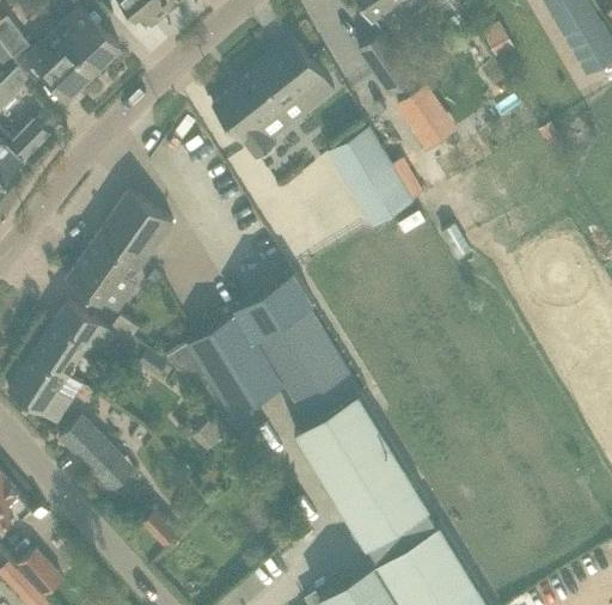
[(175,6),(170,0),(120,0),(134,18),(140,13),(150,26),(175,6)]
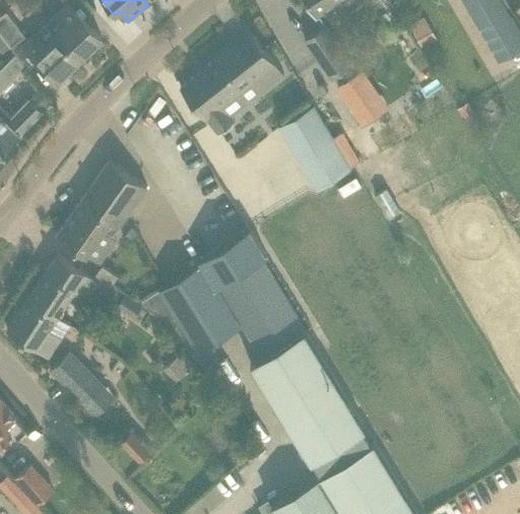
[(302,0),(308,7),(317,20),(331,11),(337,20),(366,0),(372,9),(385,0),(384,0),(302,0)]
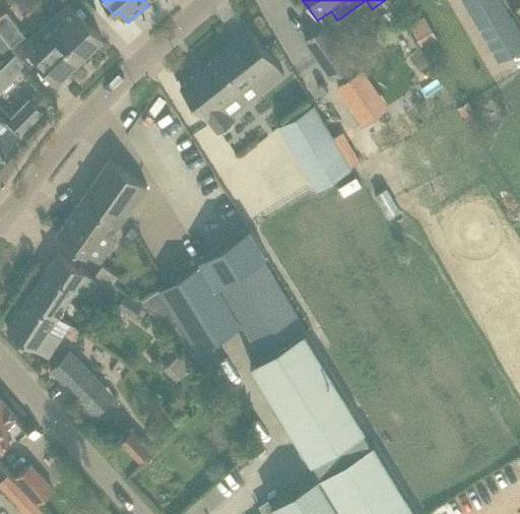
[(462,0),(460,1),(498,64),(519,50),(519,38),(498,0),(462,0)]
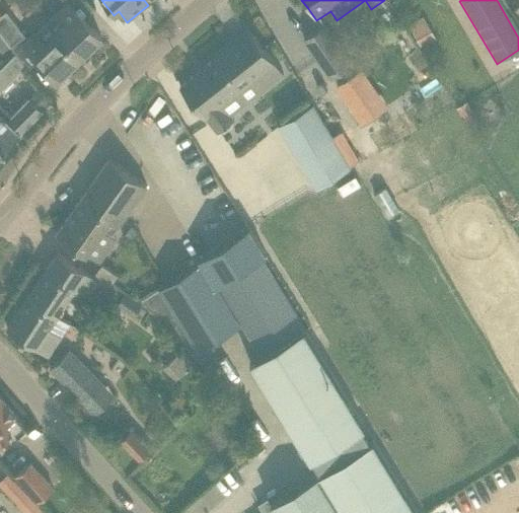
[(48,28),(79,62),(100,42),(68,7),(57,17),(58,18),(48,28)]
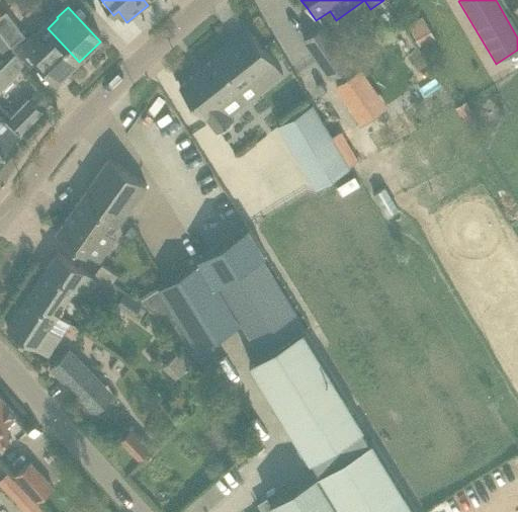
[(0,37),(9,51),(10,50),(11,52),(26,40),(7,16),(0,22),(0,37)]
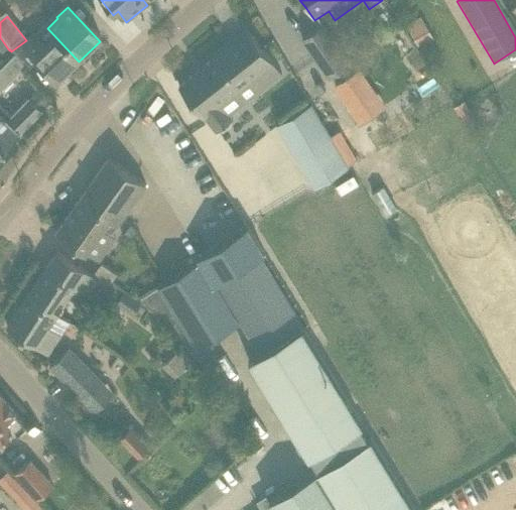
[(421,20),(406,26),(415,48),(430,42),(421,20)]
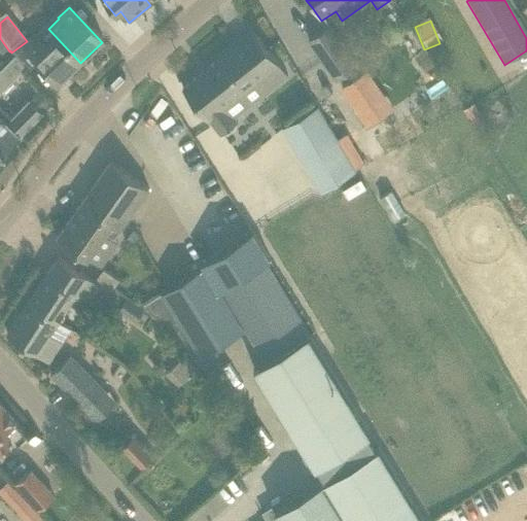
[(80,63),(48,29),(36,40),(25,50),(57,85),(80,63)]
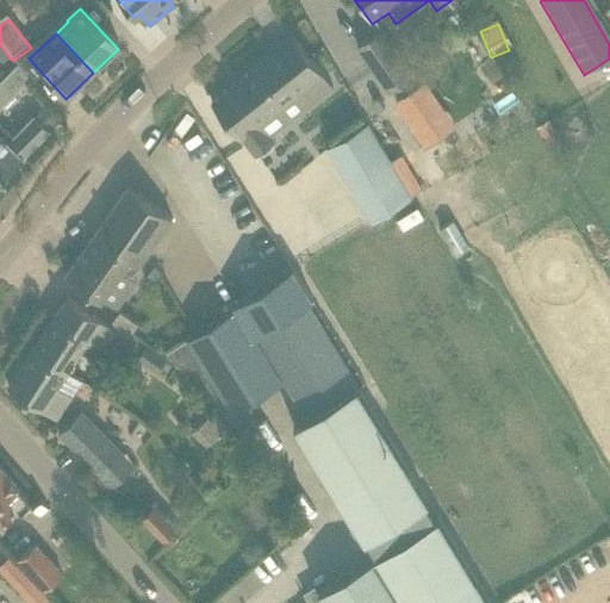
[(356,51),(387,98),(411,82),(380,36),(356,51)]
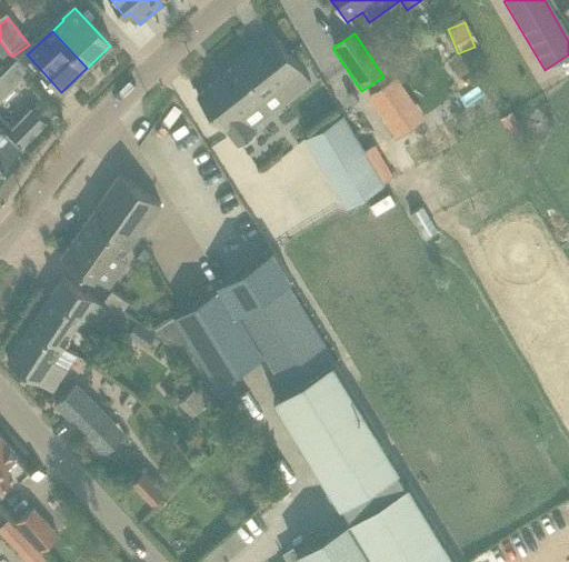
[(256,137),(242,119),(276,93),(285,106),(310,87),(272,40),(197,100),(223,134),(225,133),(238,150),(240,149),(245,149),(252,142),(253,138),(256,137)]
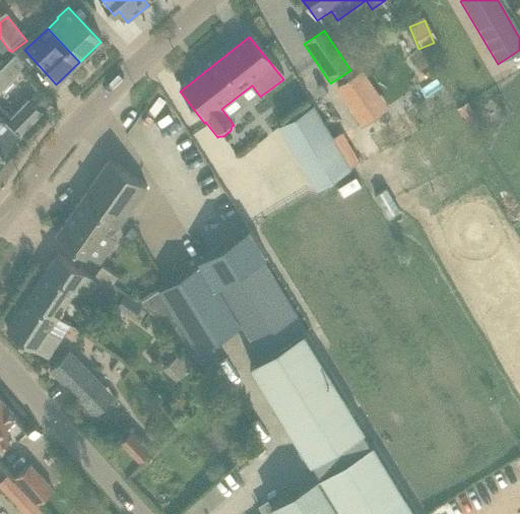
[(9,51),(0,38),(0,54),(1,56),(9,51)]
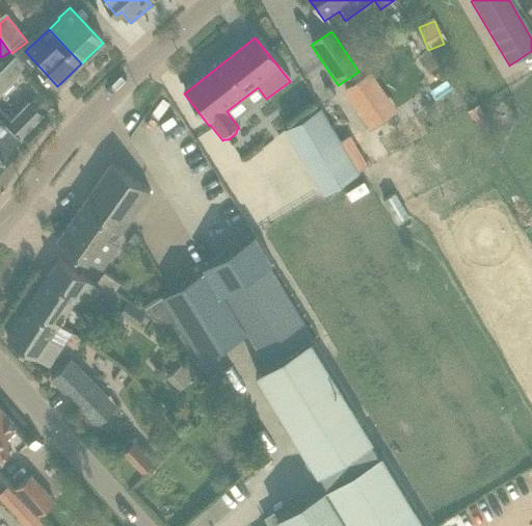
[(369,71),(341,90),(369,132),(397,113),(369,71)]
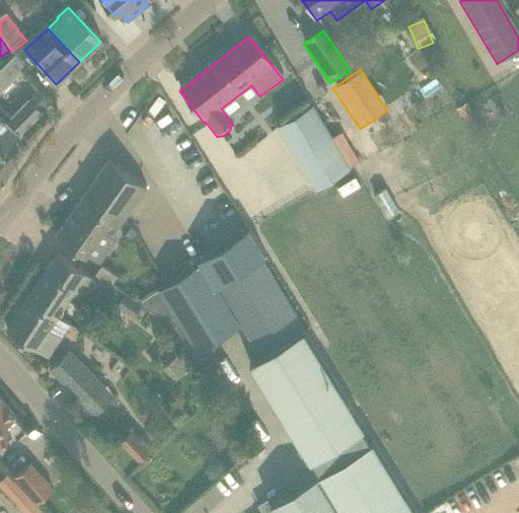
[(0,97),(10,87),(0,76),(0,157),(41,117),(28,103),(10,122),(0,111),(0,97)]
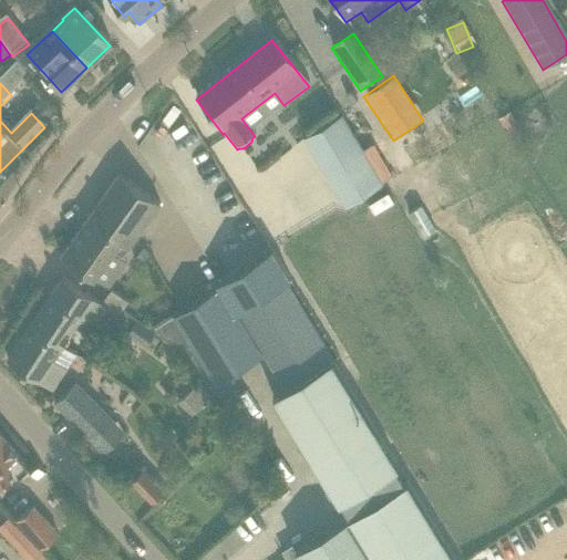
[(508,114),(497,122),(508,138),(518,132),(508,114)]
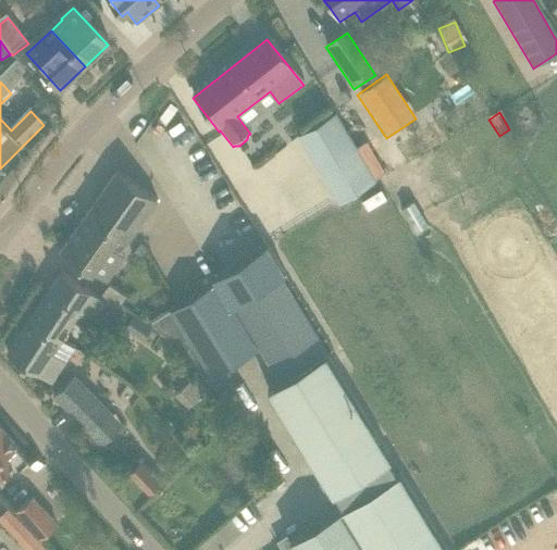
[(375,185),(335,117),(298,140),(338,208),(375,185)]
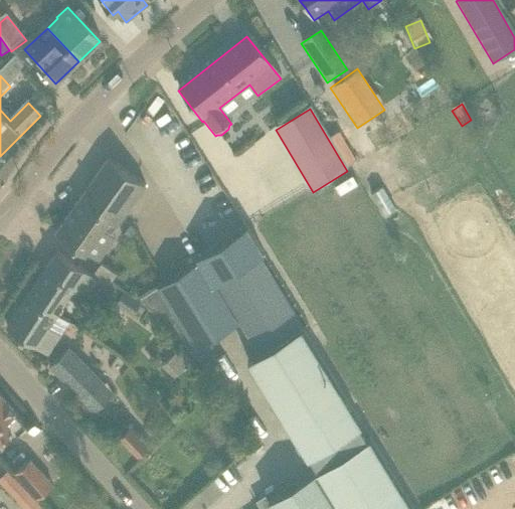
[(107,162),(54,236),(84,257),(105,227),(114,233),(128,213),(145,189),(107,162)]
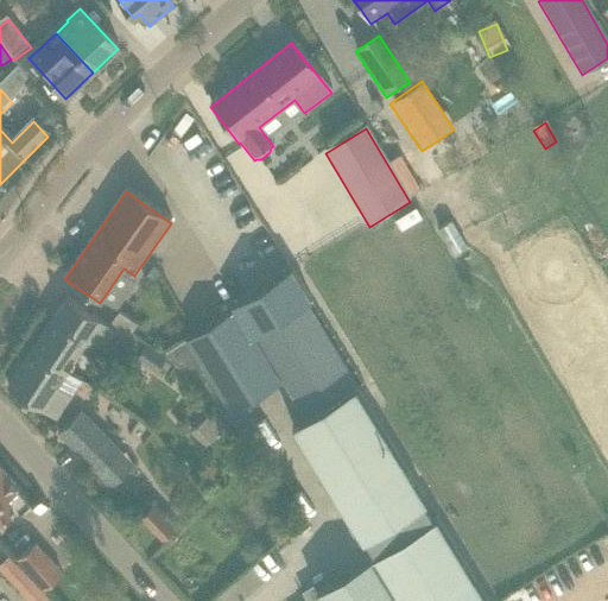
[(153,271),(146,280),(156,286),(160,280),(153,271)]
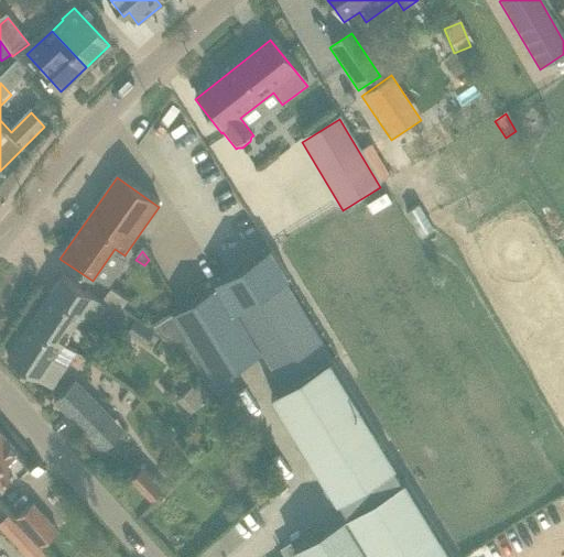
[(272,254),(217,287),(218,290),(235,316),(290,282),(272,254)]
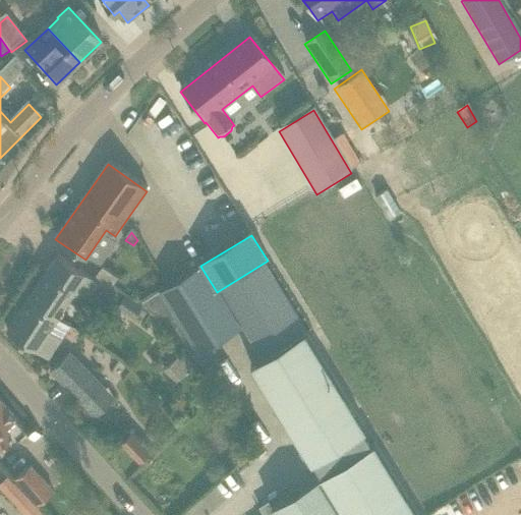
[(57,259),(27,302),(56,321),(68,302),(80,310),(98,286),(57,259)]
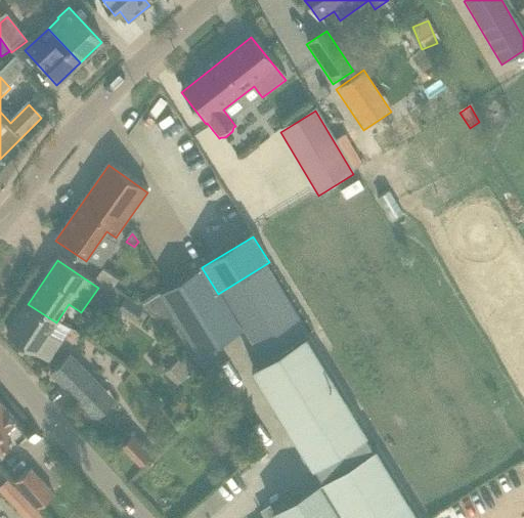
[(78,271),(94,281),(100,269),(84,261),(78,271)]
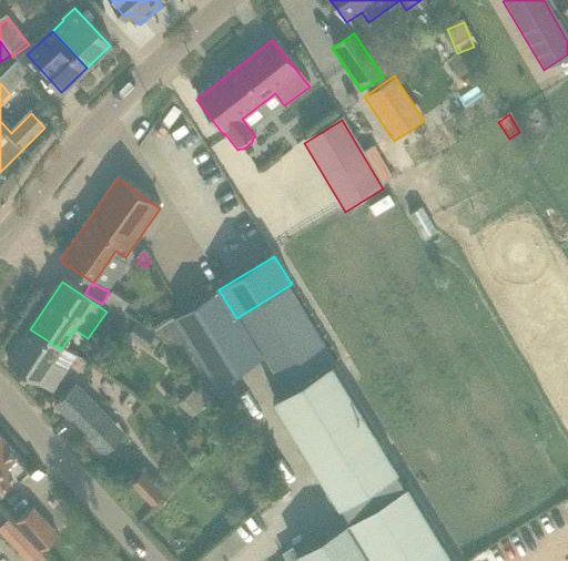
[(220,292),(154,333),(168,346),(210,393),(262,359),(236,318),(220,292)]
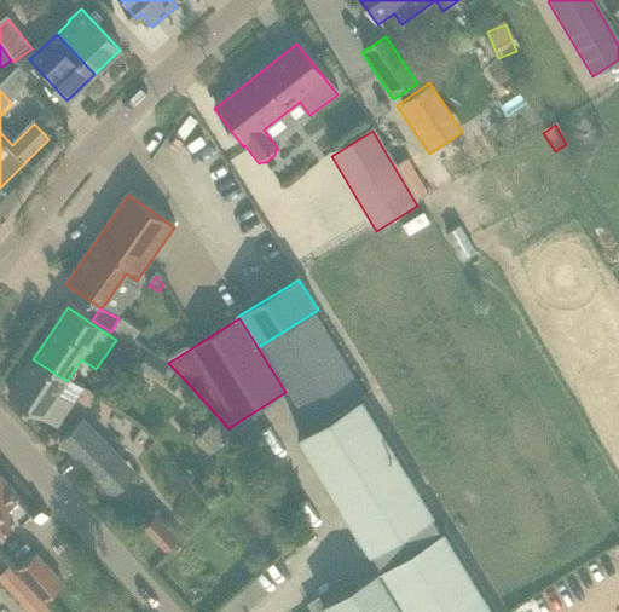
[(129,346),(139,333),(123,321),(114,334),(129,346)]
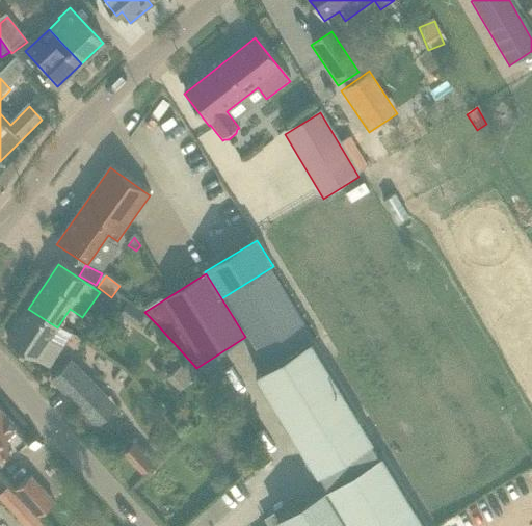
[(118,317),(123,320),(132,307),(114,294),(110,301),(124,310),(118,317)]
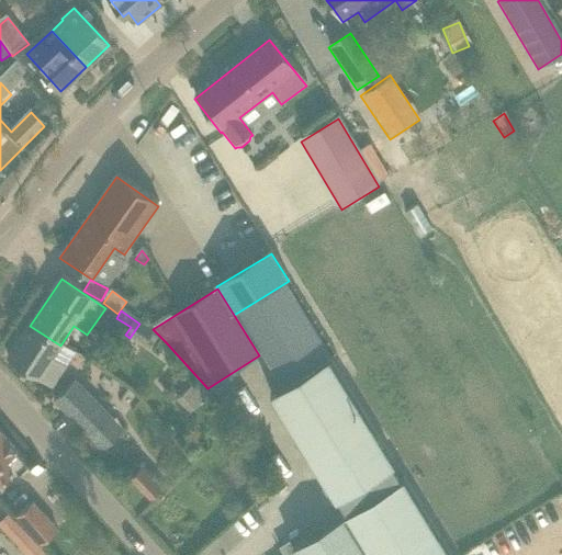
[(139,324),(130,338),(145,348),(155,333),(139,324)]
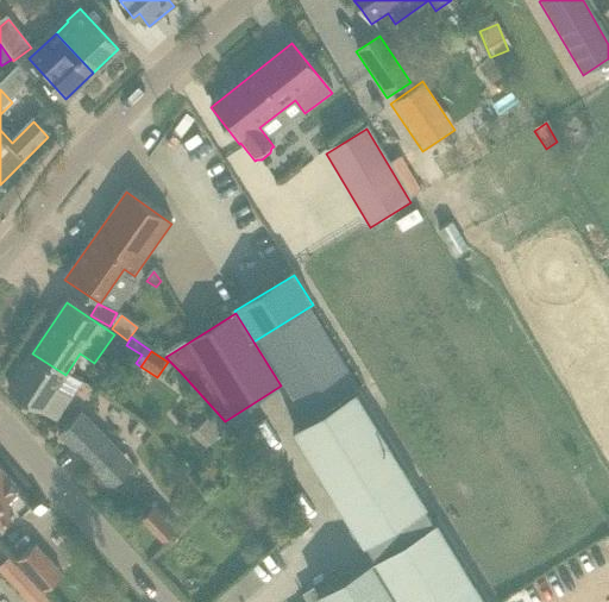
[(66,375),(32,353),(7,390),(55,424),(70,400),(55,390),(66,375)]
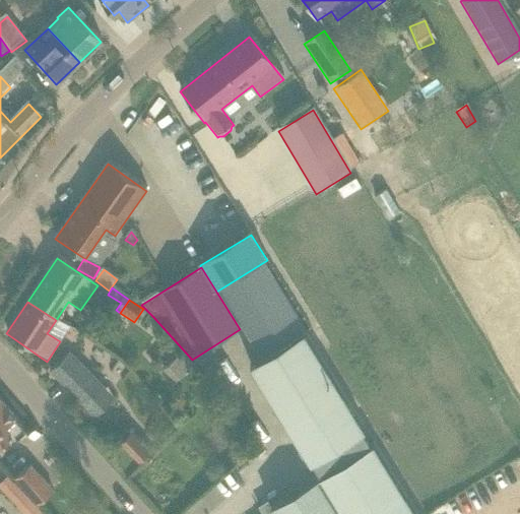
[(412,513),(406,503),(321,364),(314,352),(304,335),(261,361),(249,368),(317,479),(270,508),(267,504),(257,510),(259,513),(412,513)]
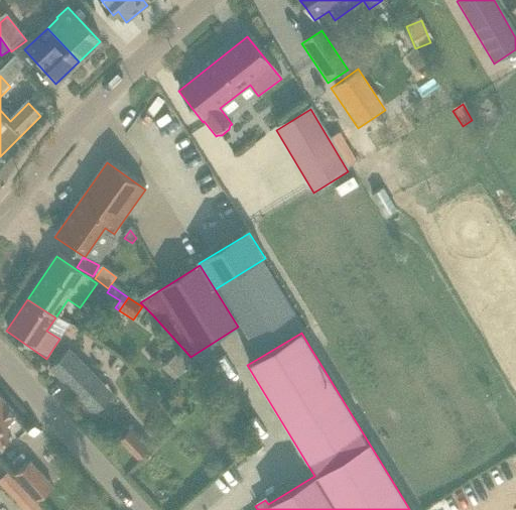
[(194,365),(181,352),(161,371),(172,384),(194,365)]
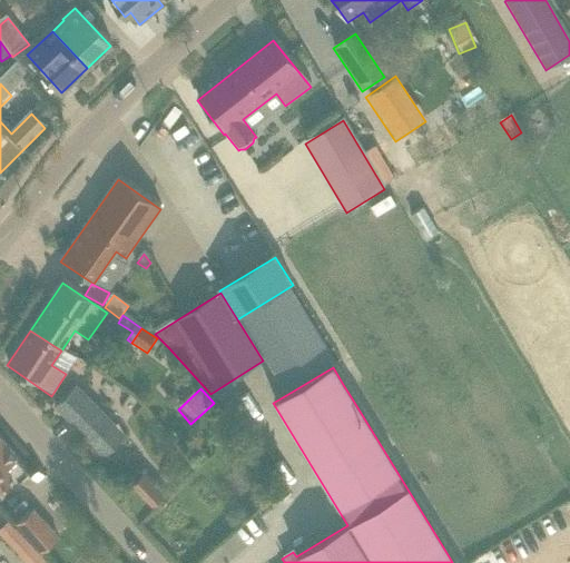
[(104,461),(125,440),(75,389),(53,410),(104,461)]
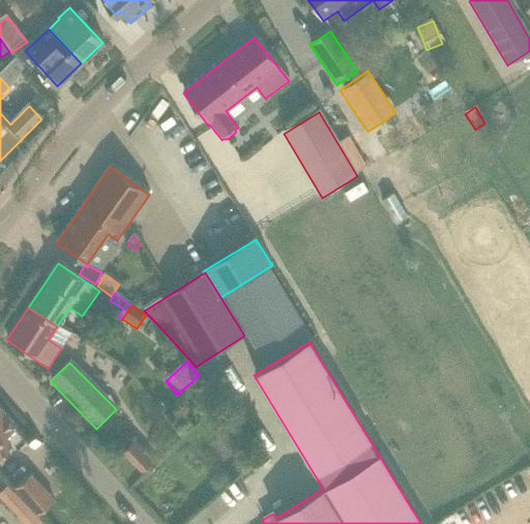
[(0,457),(10,447),(3,439),(15,430),(0,411),(0,457)]
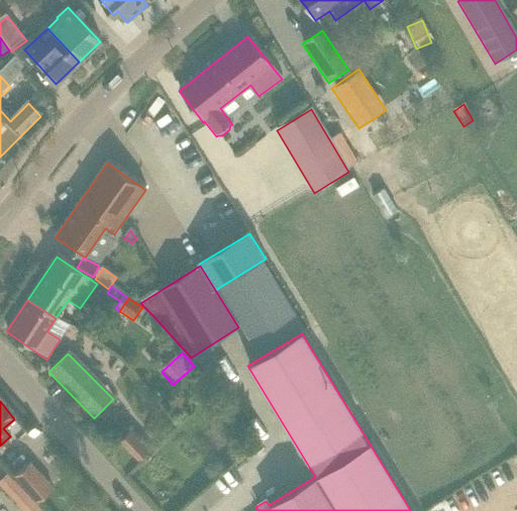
[(40,436),(33,428),(26,433),(33,443),(40,436)]
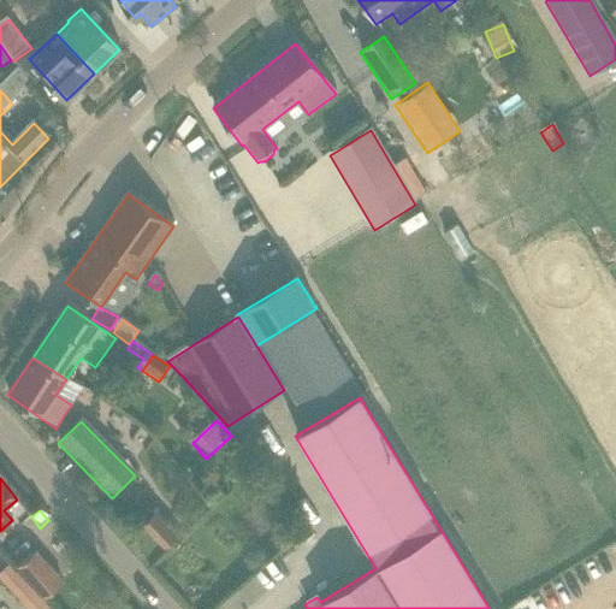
[(142,527),(164,550),(178,537),(155,514),(142,527)]
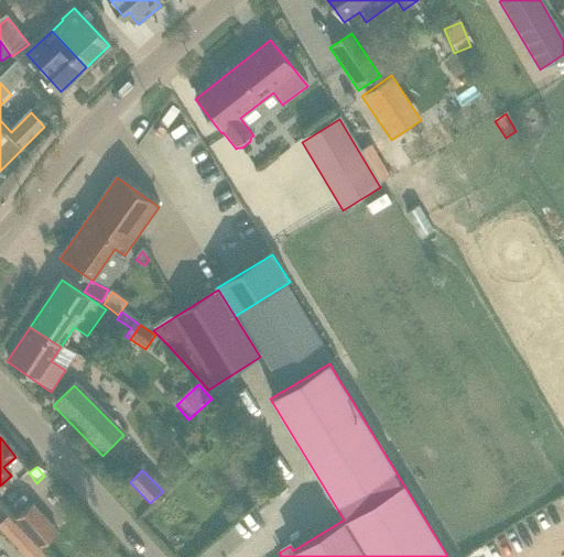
[(15,521),(41,549),(56,536),(32,506),(15,521)]
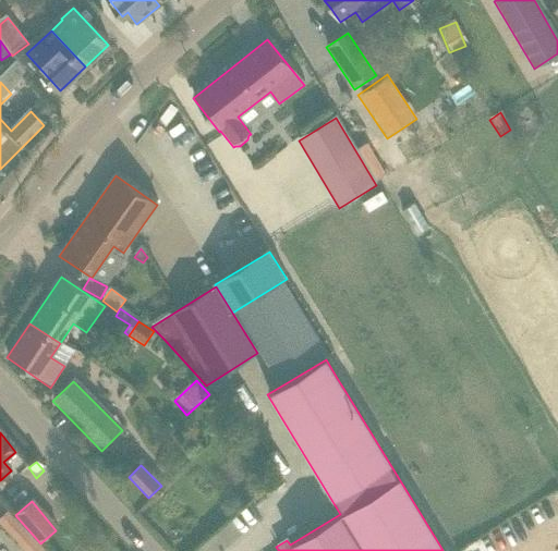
[(0,522),(0,527),(21,550),(41,550),(9,514),(0,522)]
